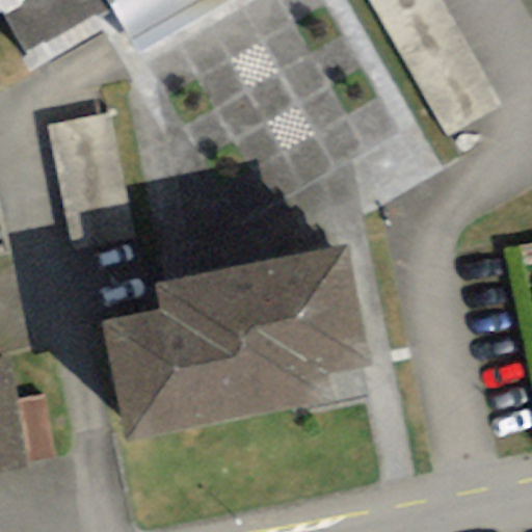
[(0,0),(0,38),(15,64),(99,17),(122,55),(216,0),(0,0)]
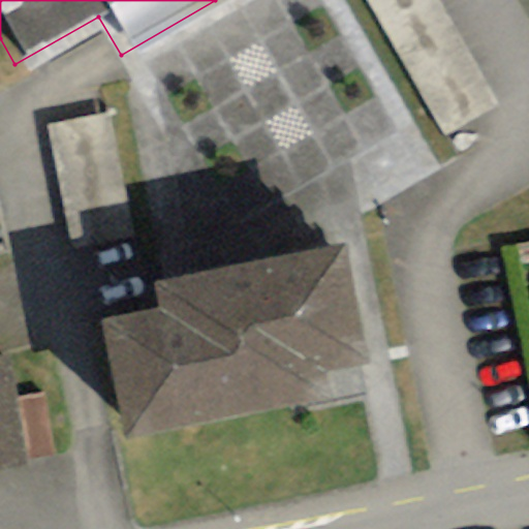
[(442,0),(369,0),(446,136),(502,105),(442,0)]
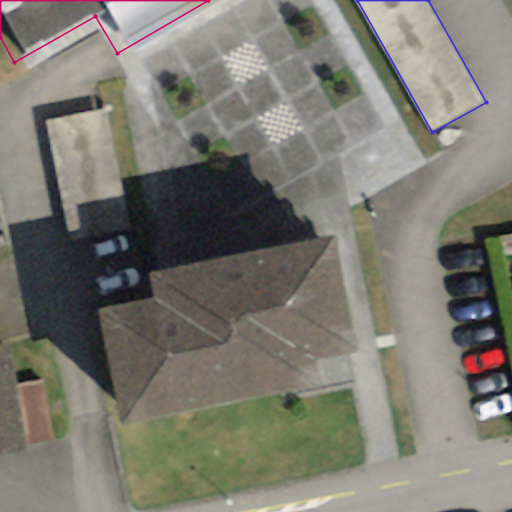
[(106,106),(45,119),(70,239),(130,227),(106,106)]
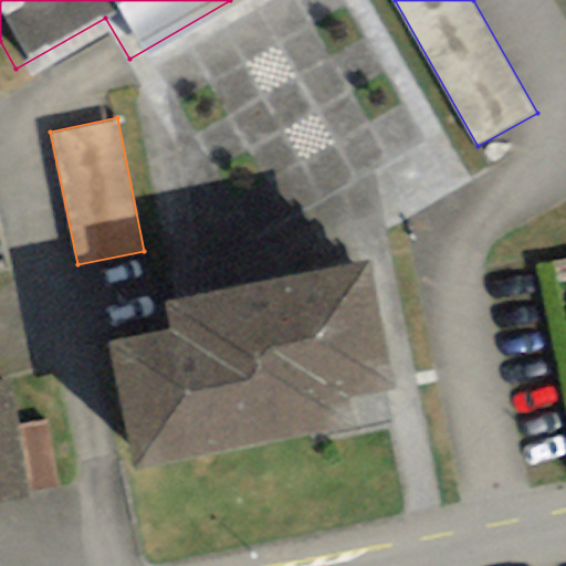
[(103,347),(121,460),(315,428),(310,391),(365,383),(347,271),(148,303),(155,339),(103,347)]
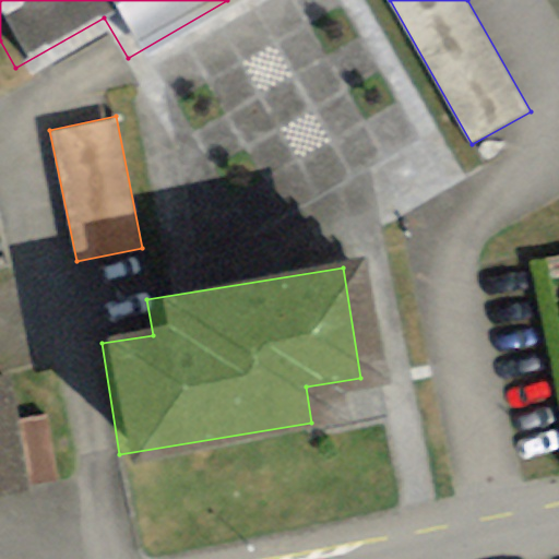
[(0,429),(0,494),(11,492),(0,429)]
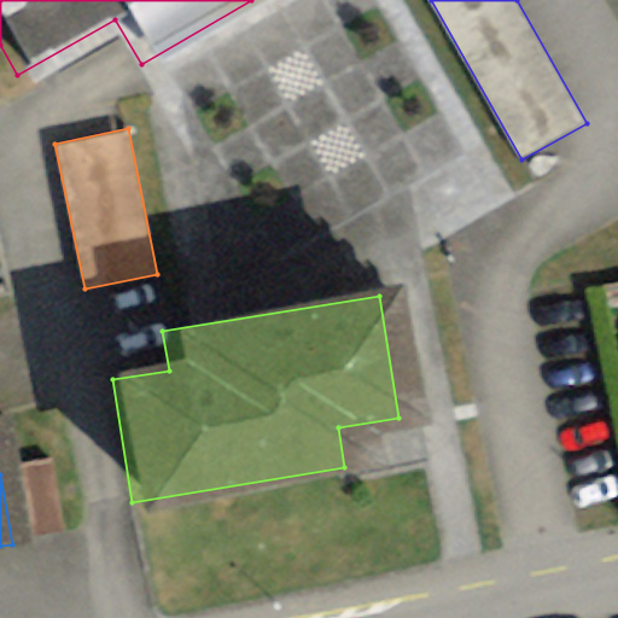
All buildings are outlined.
